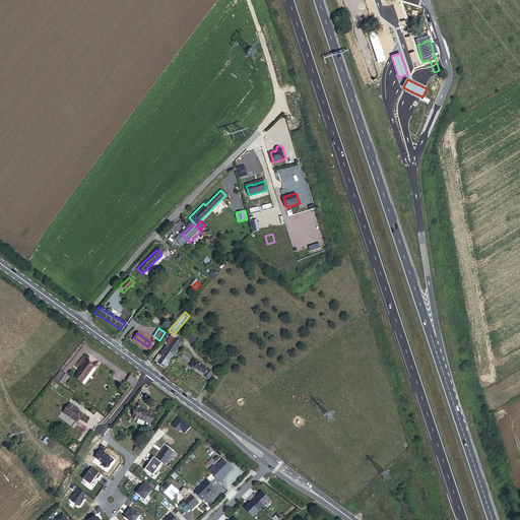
[(154,361),(164,368),(181,345),(175,340),(159,361),(157,359),(154,361)]
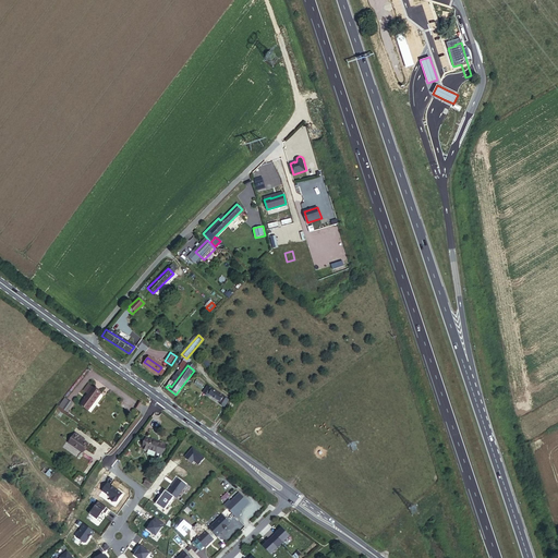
[(89,384),(85,390),(89,393),(94,388),(89,384)]
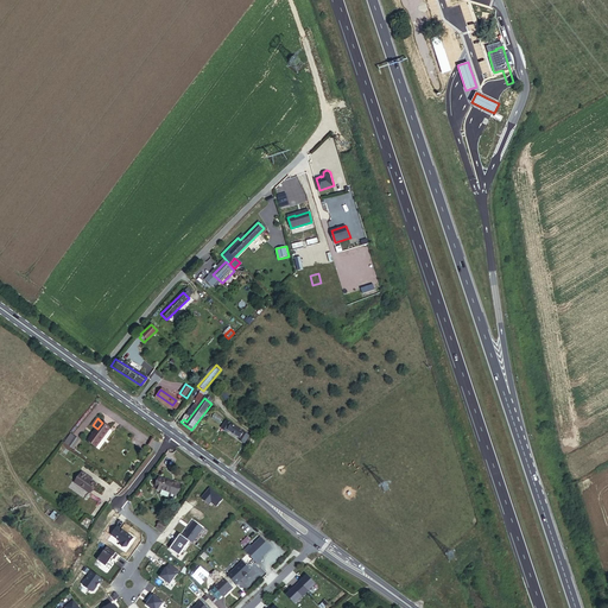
[(236,441),(242,445),(248,437),(226,422),(220,430),(223,431),(226,435),(228,432),(238,439),(236,441)]
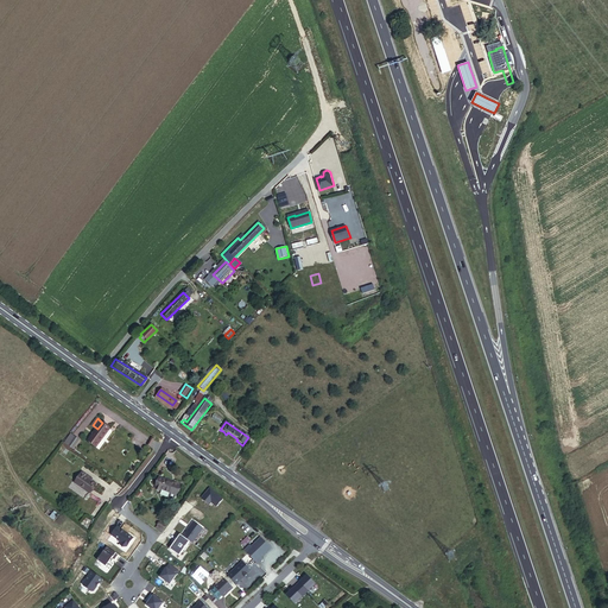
[(111,429),(102,423),(97,429),(89,441),(97,447),(111,429)]
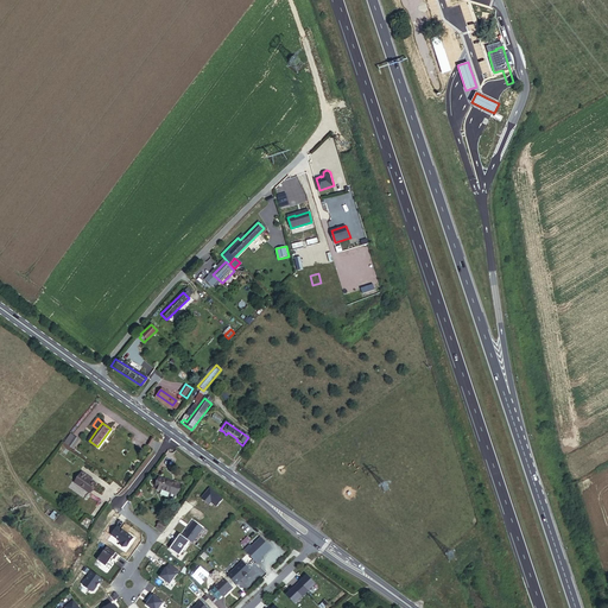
[(71,434),(65,443),(69,445),(75,437),(71,434)]
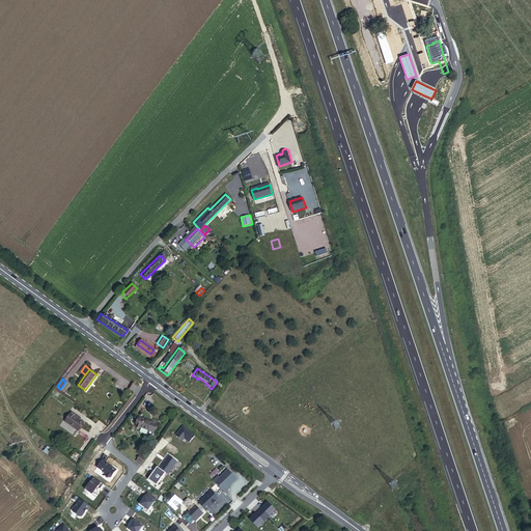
[(65,382),(60,389),(64,391),(70,384),(65,382)]
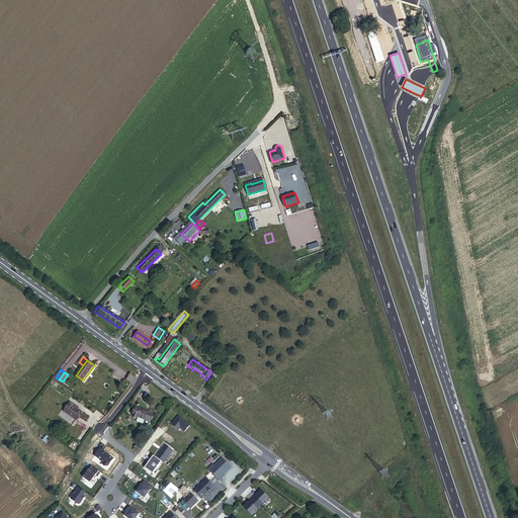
[(82,412),(69,403),(64,411),(76,420),(82,412)]
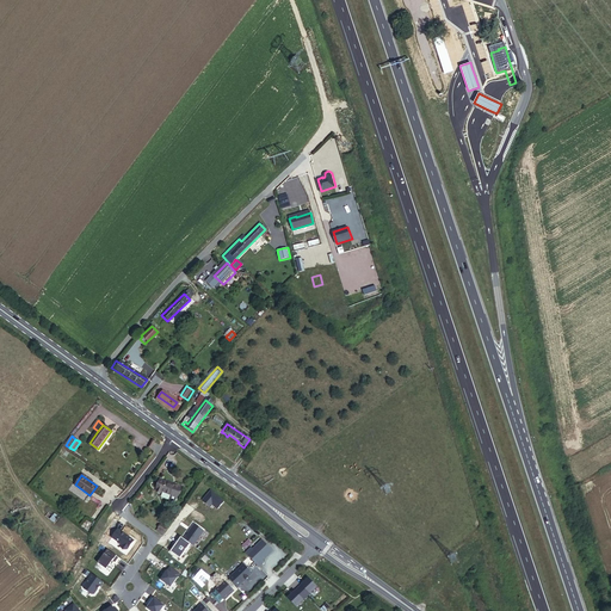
[(162,493),(166,485),(160,481),(156,489),(162,492),(162,493)]
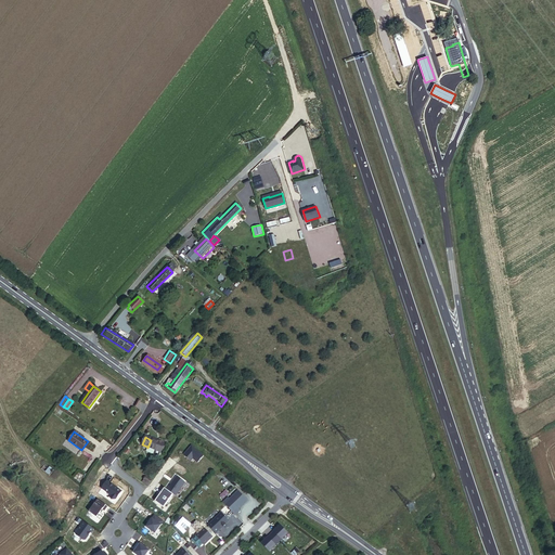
[(155,451),(162,453),(166,443),(160,440),(159,443),(151,440),(147,448),(155,451)]
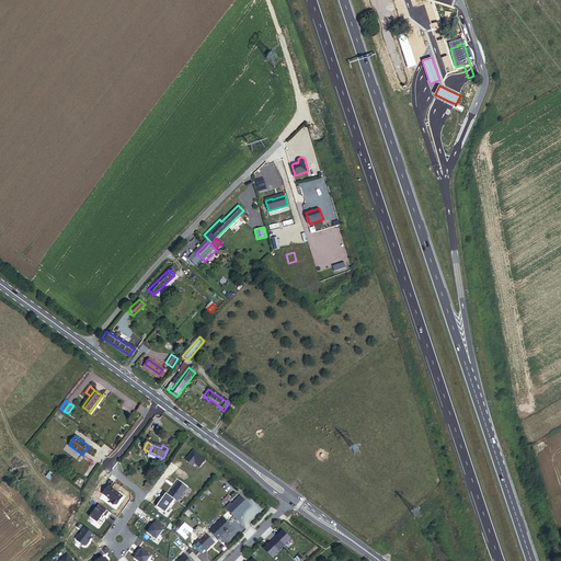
[(61,479),(47,467),(42,473),(56,485),(61,479)]
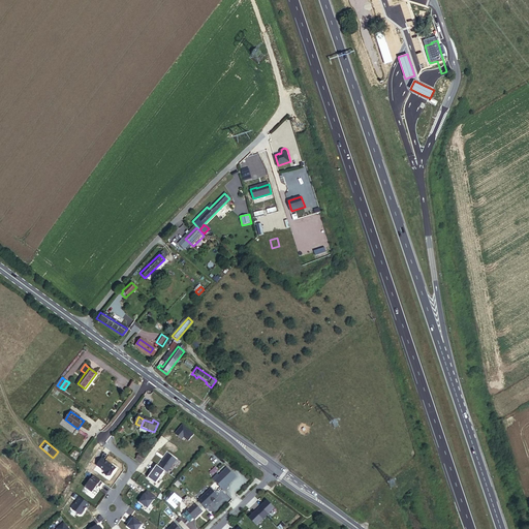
[(214,480),(222,490),(236,477),(226,468),(219,475),(214,480)]
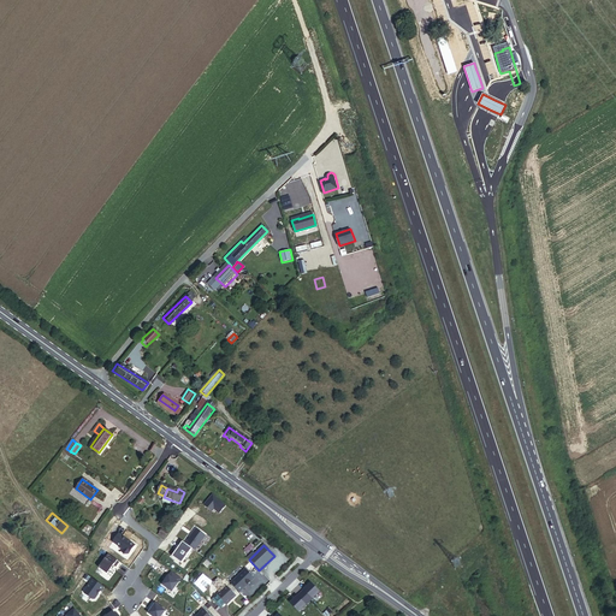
[(250,582),(254,579),(244,569),(230,584),(240,593),(247,586),(249,588),(253,585),(250,582)]
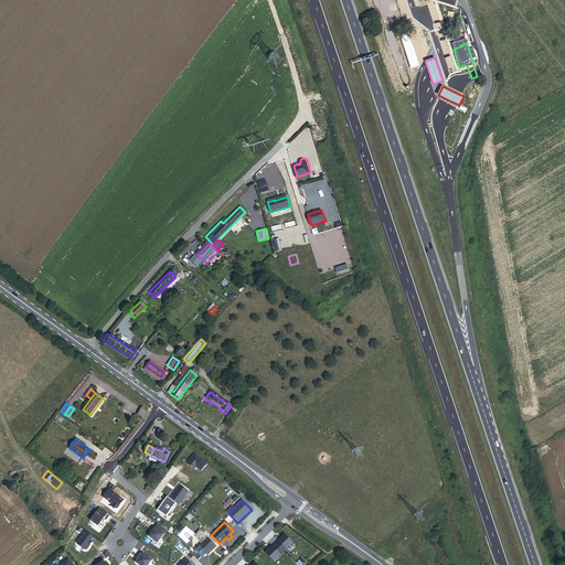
[(278,541),(286,548),(292,543),(285,534),(278,541)]
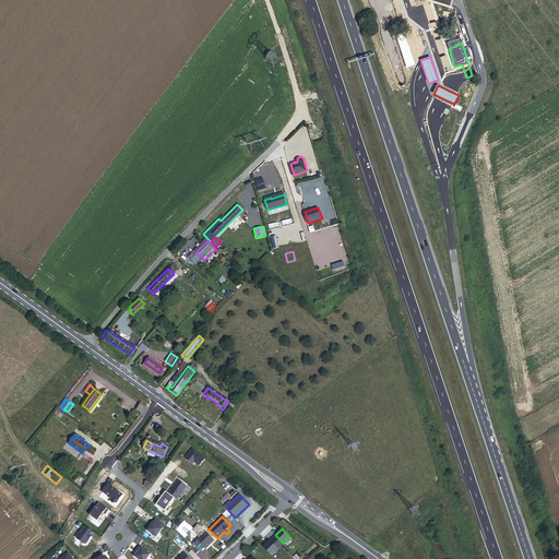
[(205,549),(214,540),(205,532),(197,539),(205,549)]
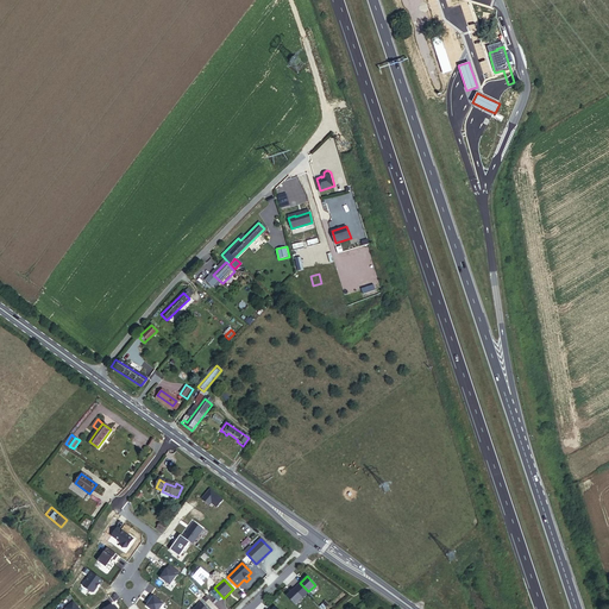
[(300,583),(296,586),(306,595),(308,591),(300,583)]
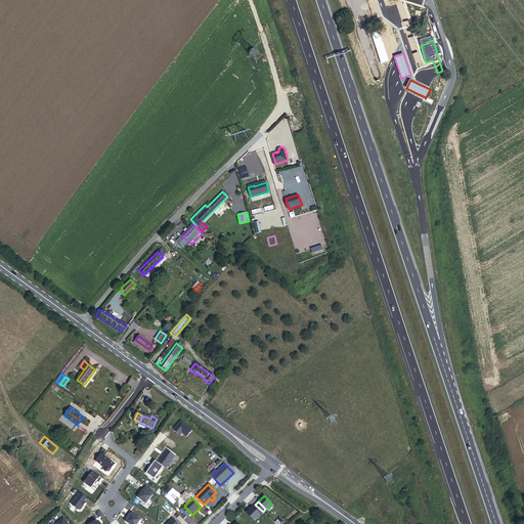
[(255,505),(252,507),(260,515),(263,512),(255,505)]
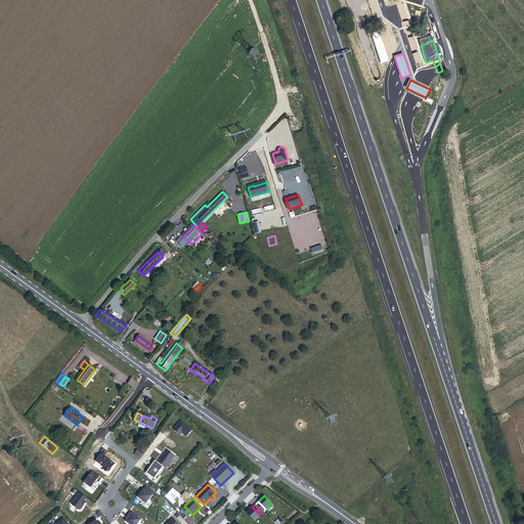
[(246,513),(254,521),(260,515),(252,507),(246,513)]
